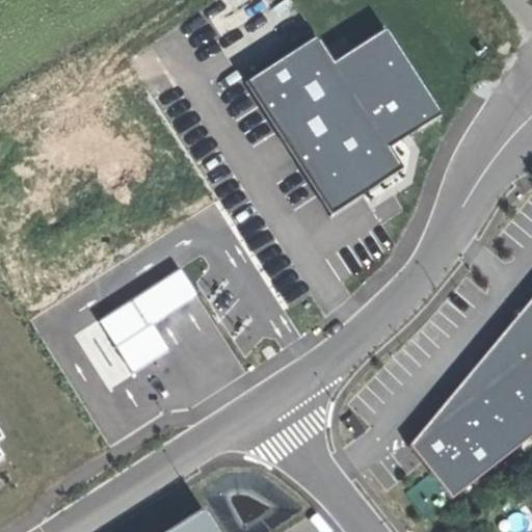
[(314,42),(244,85),(327,215),(397,170),(381,147),(414,126),(418,130),(439,116),(384,31),(329,67),(314,42)]
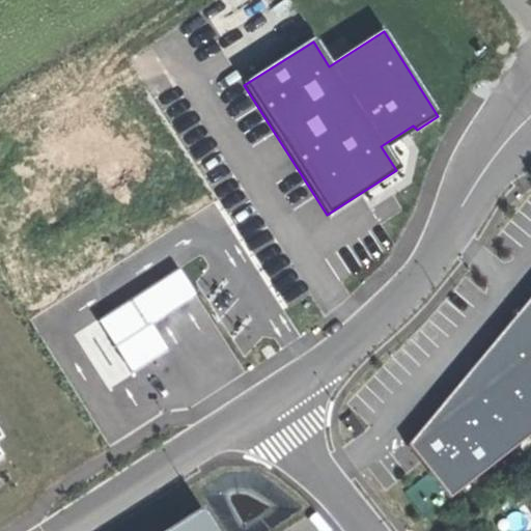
[(178,268),(96,319),(113,346),(150,323),(195,295),(178,268)]
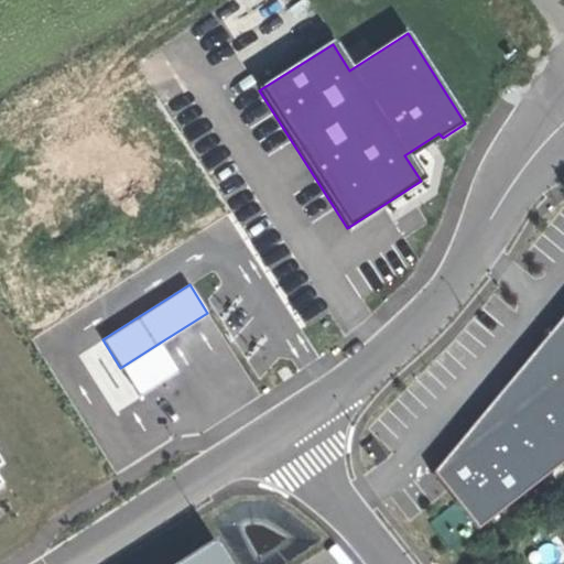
[(563,314),(432,475),(477,532),(563,462),(563,314)]
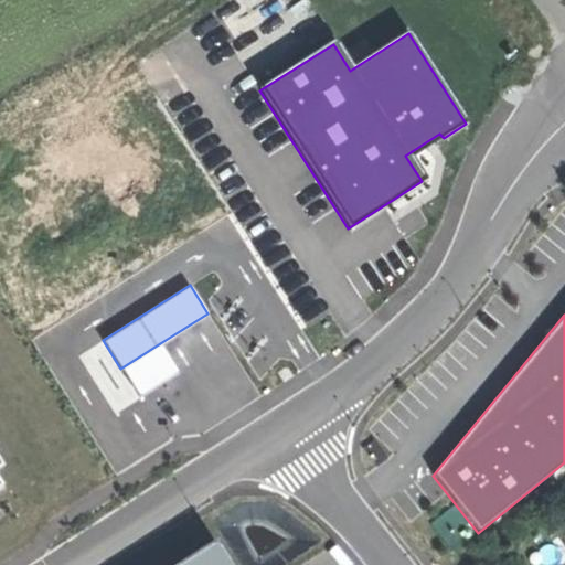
[(178,371),(160,343),(120,369),(138,396),(178,371)]
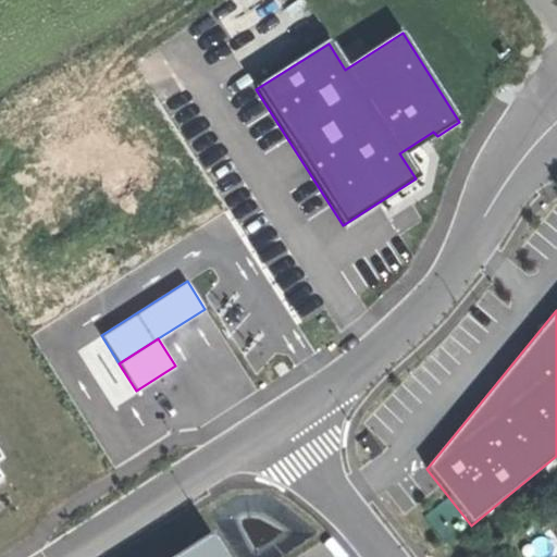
[(217,556),(209,544),(187,556),(217,556)]
